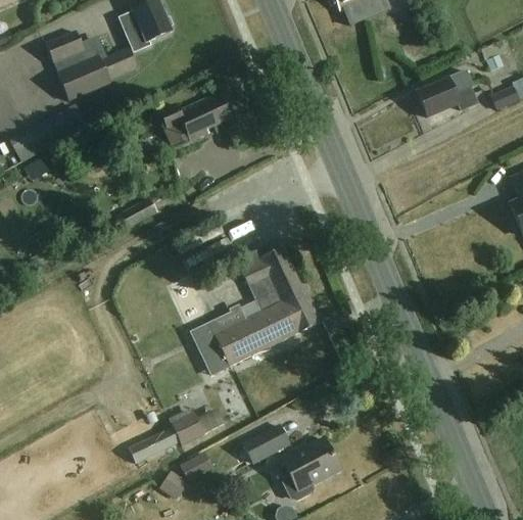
[(173,31),(159,0),(151,0),(130,9),(131,11),(117,16),(132,52),(150,45),(148,41),(173,31)]
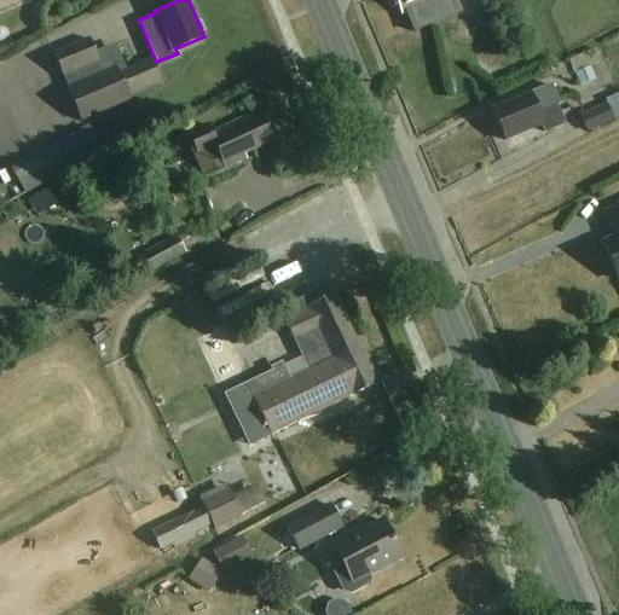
[(398,0),(403,10),(426,0),(398,0)]
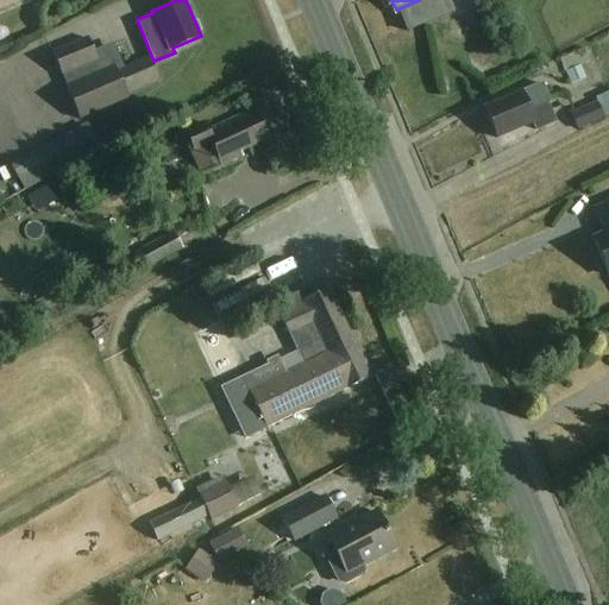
[(94,48),(89,35),(52,49),(80,118),(130,98),(127,92),(161,80),(150,55),(125,64),(115,39),(94,48)]
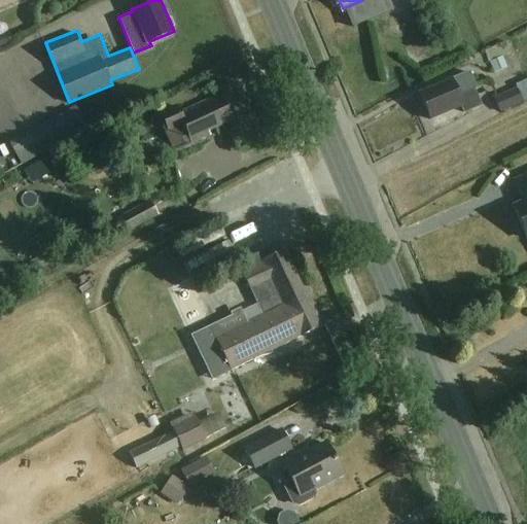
[(477,85),(469,69),(419,91),(429,116),(460,103),(463,111),(482,103),(475,86),(477,85)]
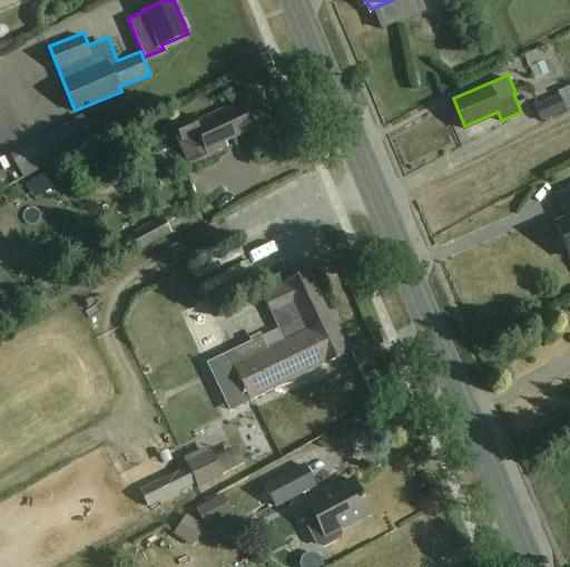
[(569,105),(569,82),(557,88),(559,93),(534,103),(540,117),(569,105)]
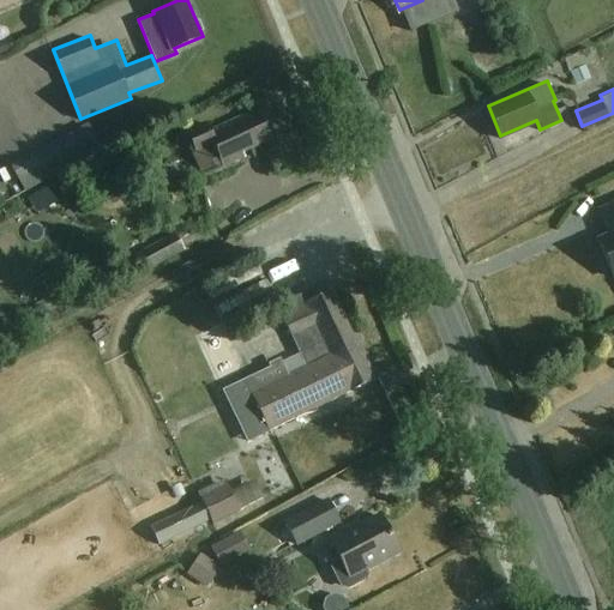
[(270,137),(258,107),(209,126),(206,118),(187,125),(192,137),(186,139),(200,174),(221,167),(218,161),(222,158),(223,162),(242,155),(240,149),(270,137)]
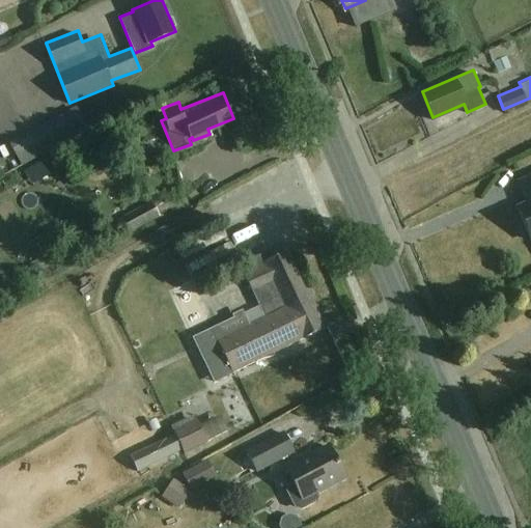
[(86,126),(75,105),(10,142),(22,163),(86,126)]
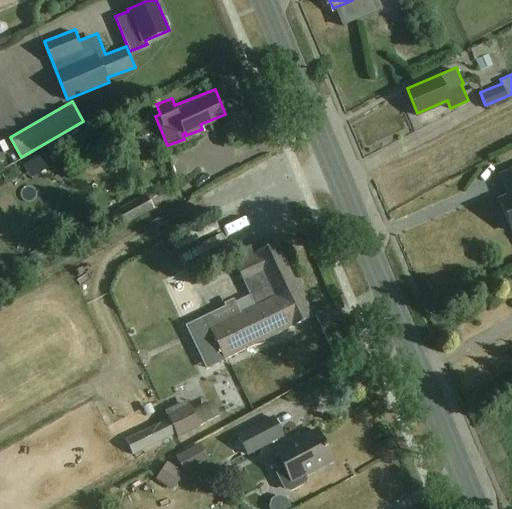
[(511,166),(497,173),(506,193),(497,197),(511,232),(511,231),(511,166)]
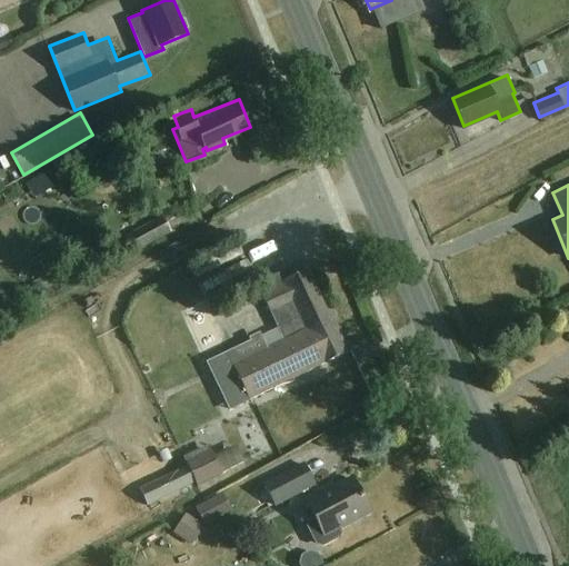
[(171,230),(161,214),(127,232),(136,249),(171,230)]
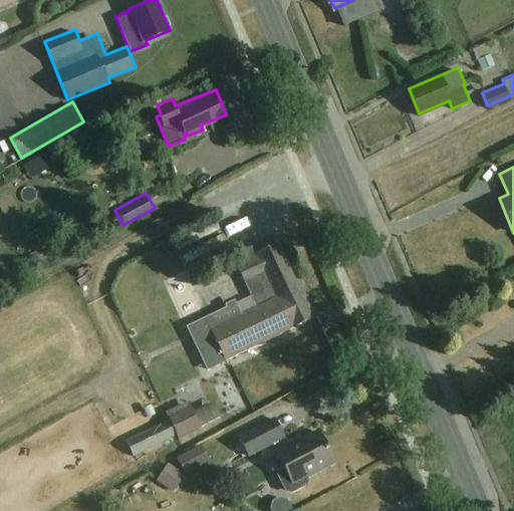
[(293,281),(297,279),(277,242),(266,247),(262,239),(242,249),(246,258),(236,263),(248,290),(261,283),(268,294),(272,292),(275,299),(296,288),(293,281)]
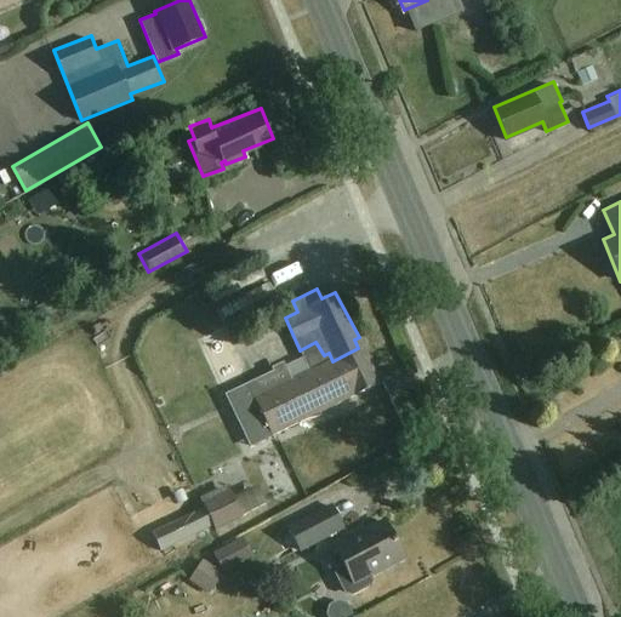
[(315,342),(300,350),(308,369),(291,377),(283,359),(271,365),(272,369),(224,393),(251,445),(272,434),(382,378),(362,336),(359,337),(354,340),(358,348),(332,361),(329,353),(324,355),(315,342)]
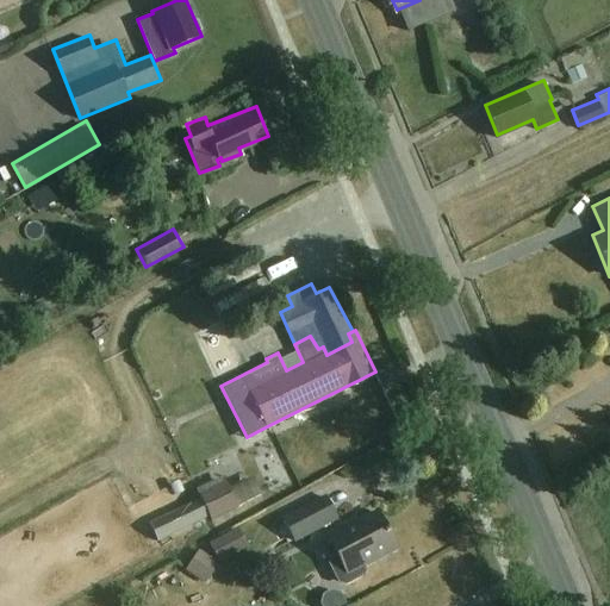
[(281,462),(259,462),(259,497),(281,497),(281,462)]
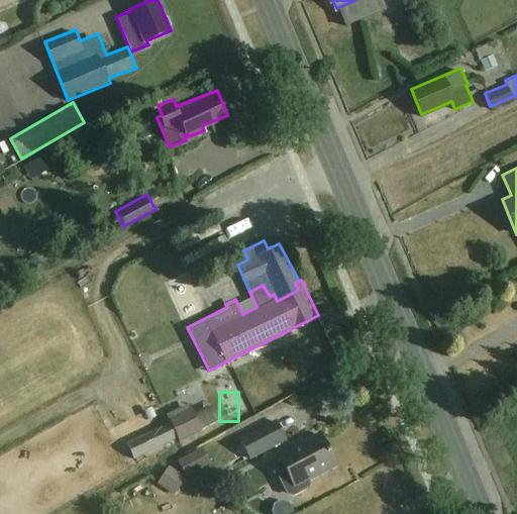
[(170,420),(165,423),(171,439),(178,436),(181,440),(203,429),(191,404),(168,416),(170,420)]
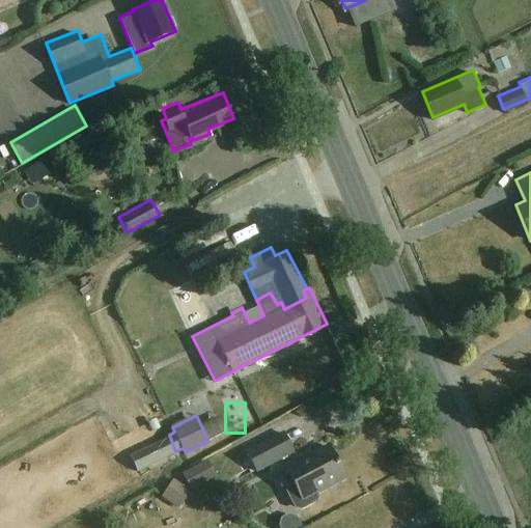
[(295,450),(284,429),(246,449),(256,470),(295,450)]
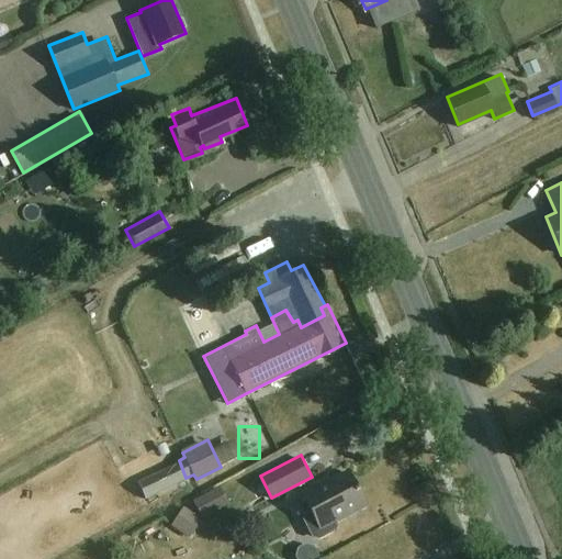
[(186,478),(179,460),(137,481),(146,499),(186,478)]
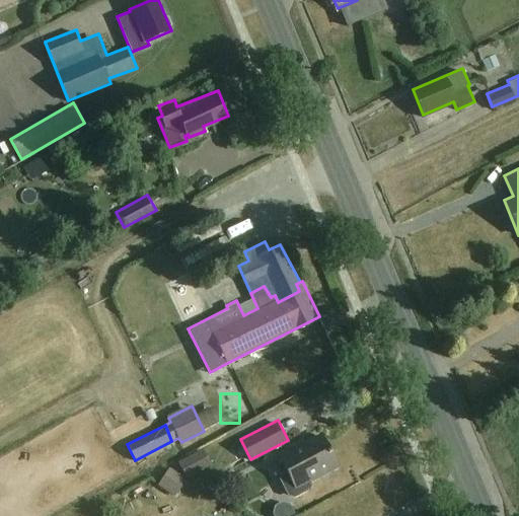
[(338,464),(321,432),(297,444),(296,443),(279,451),(295,486),(338,464)]
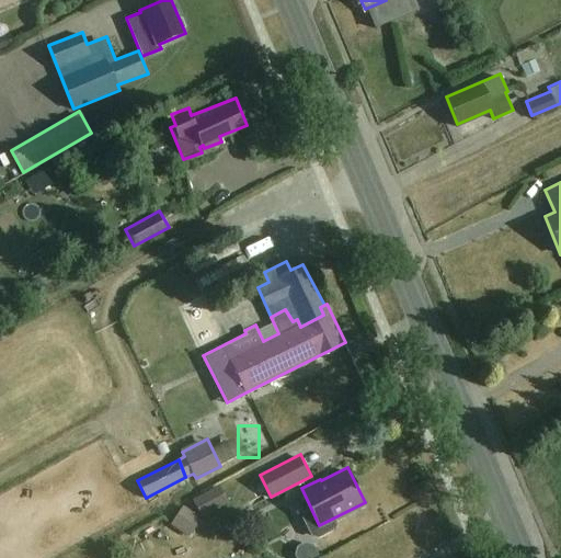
[(217,491),(189,508),(201,530),(229,513),(217,491)]
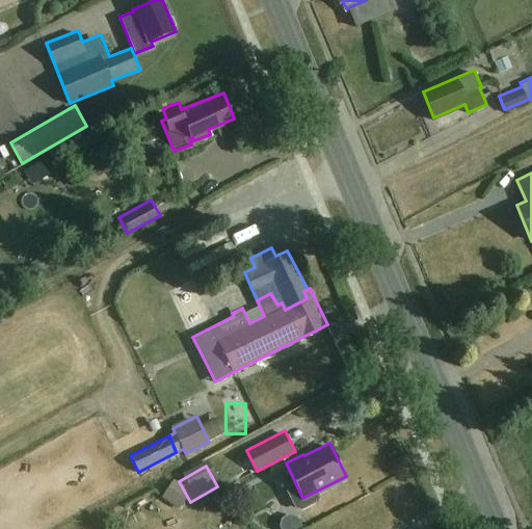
[(174,486),(161,501),(177,513),(189,498),(174,486)]
